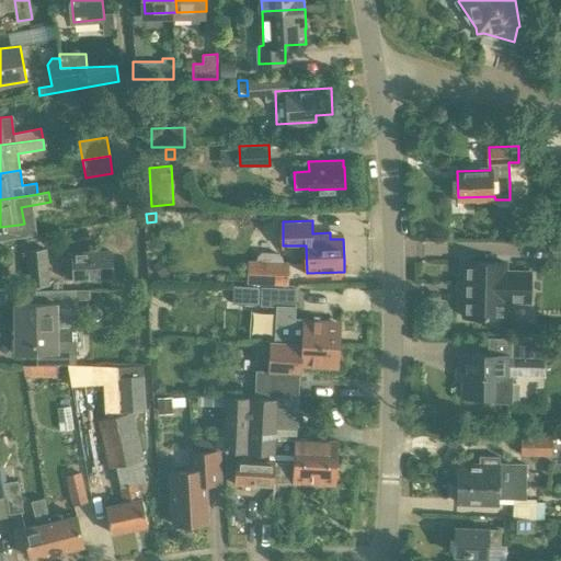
[(539,226),(539,238),(551,238),(550,226),(539,226)]
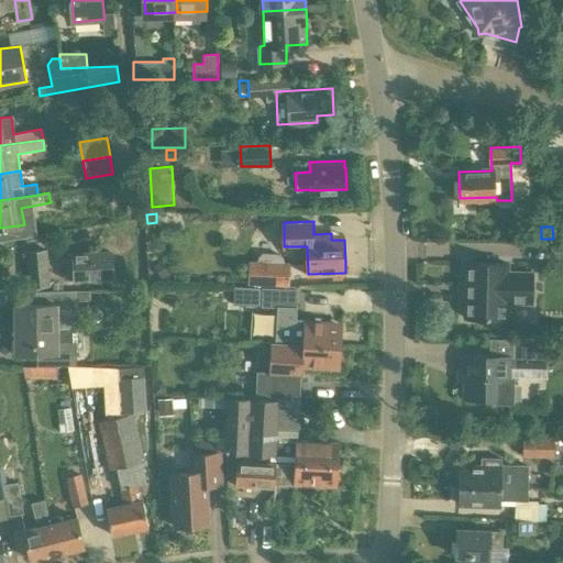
[(31,280),(51,279),(47,251),(29,253),(31,280)]
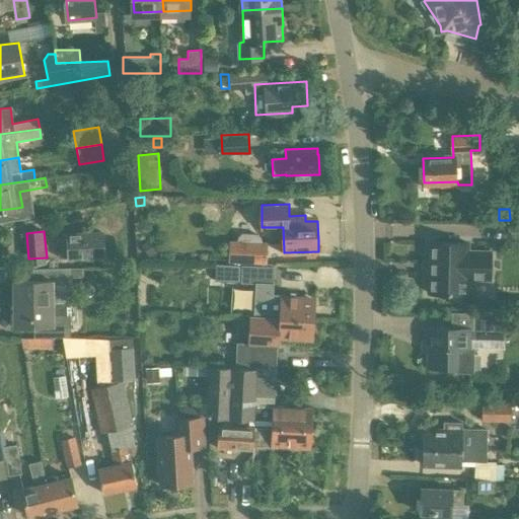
[(61,257),(103,254),(102,232),(59,235),(61,257)]
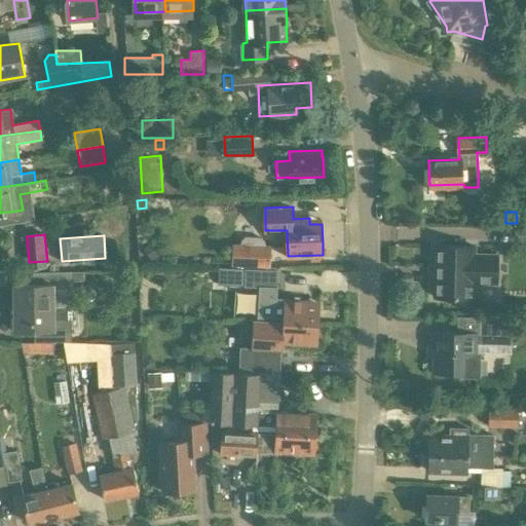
[(265,245),(265,241),(260,236),(245,235),(240,239),(240,243),(232,243),(231,266),(269,267),(270,246),(265,245)]
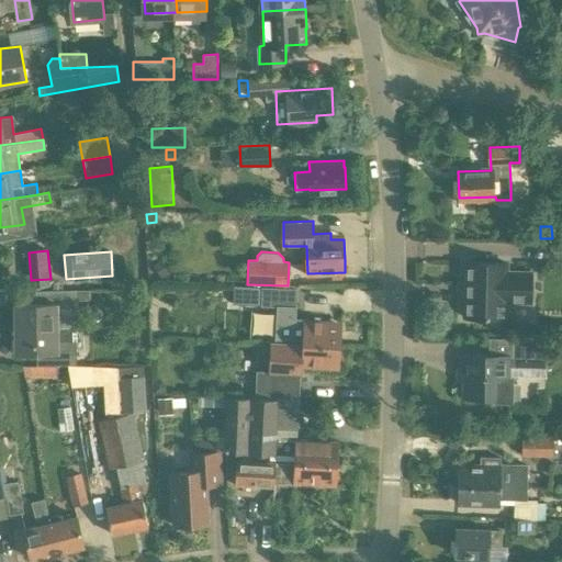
[(160,279),(172,272),(165,259),(154,266),(160,279)]
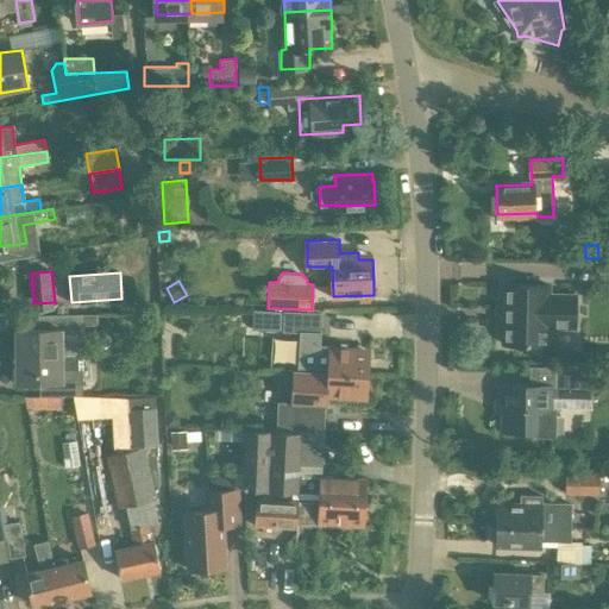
[(551,284),(506,283),(503,343),(550,344),(550,327),(576,327),(577,294),(551,294),(551,284)]
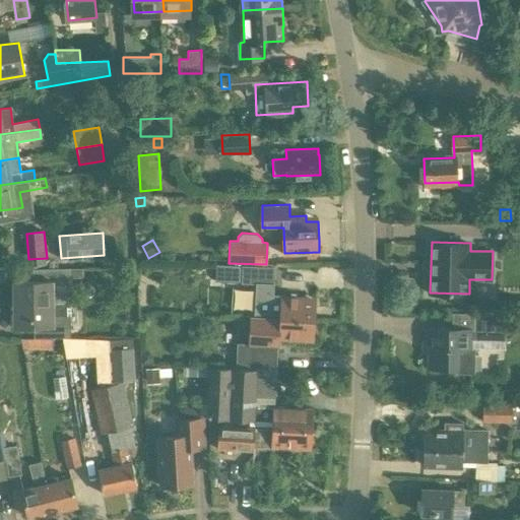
[(275,267),(216,264),(215,281),(241,282),(241,284),(255,284),(254,316),(280,317),(316,319),(316,301),(302,300),(302,296),(273,295),(275,267)]
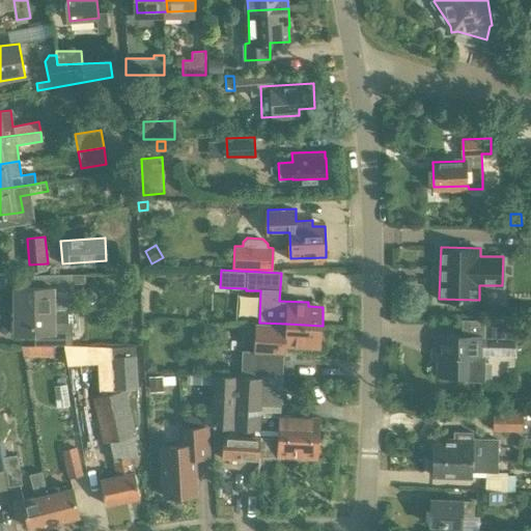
[(14,310),(71,309),(70,297),(70,275),(42,275),(42,286),(12,287),(14,310)]
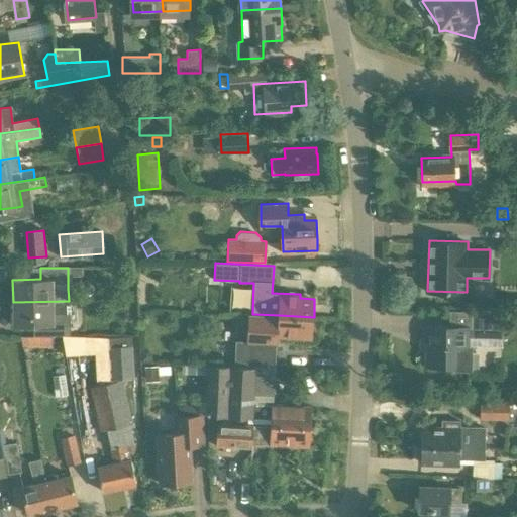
[(69,335),(69,313),(69,301),(13,302),(13,326),(41,325),(41,336),(69,335)]
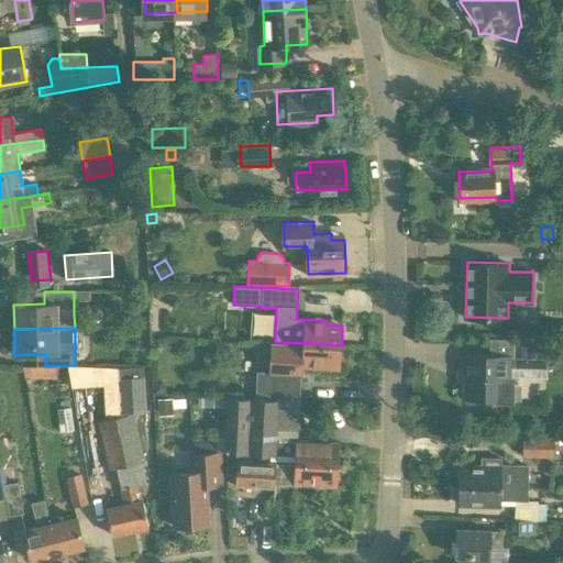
[(269,373),(256,372),(256,397),(298,398),(299,366),(323,367),(323,364),(341,364),(342,345),(304,343),(275,342),(271,342),(269,373)]
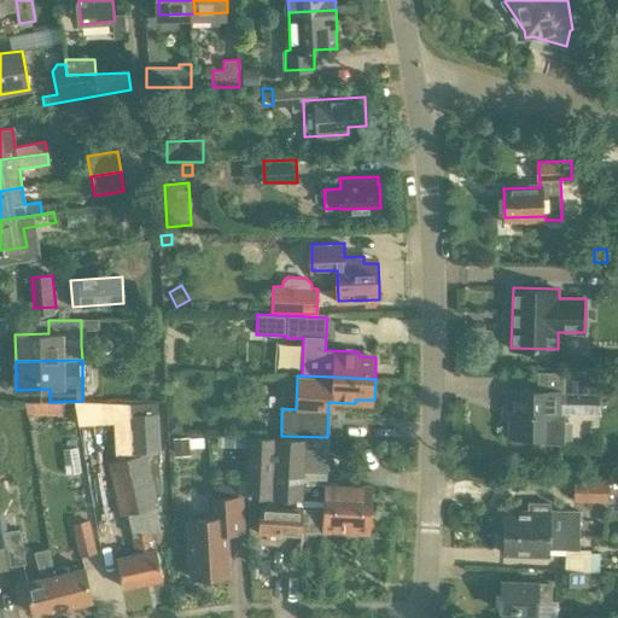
[(600,392),(601,375),(565,375),(565,392),(600,392)]
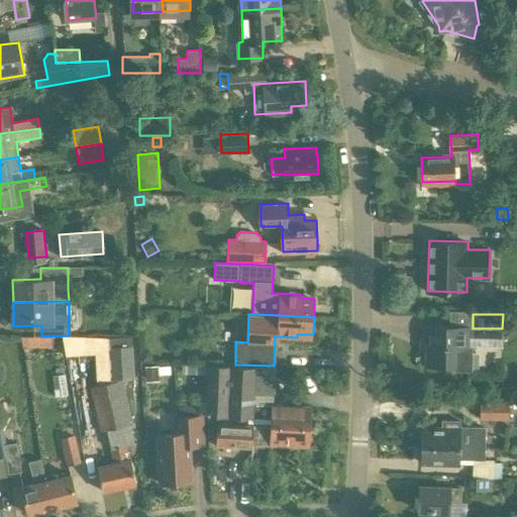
[(472,370),(472,346),(468,346),(469,328),(428,326),(427,365),(455,366),(455,370),(472,370)]
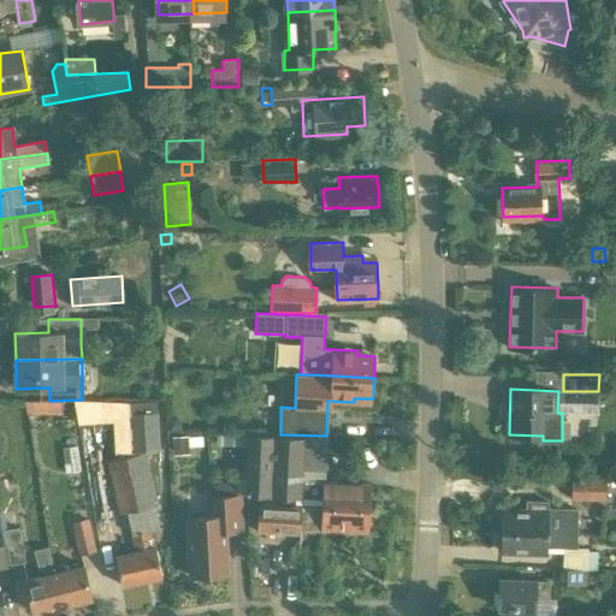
[(157,401),(129,402),(131,451),(159,450),(157,401)]
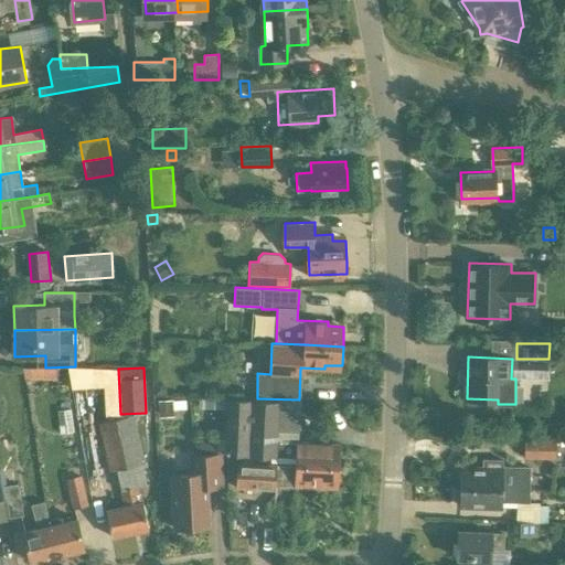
[(162,384),(156,383),(155,394),(166,395),(166,388),(162,384)]
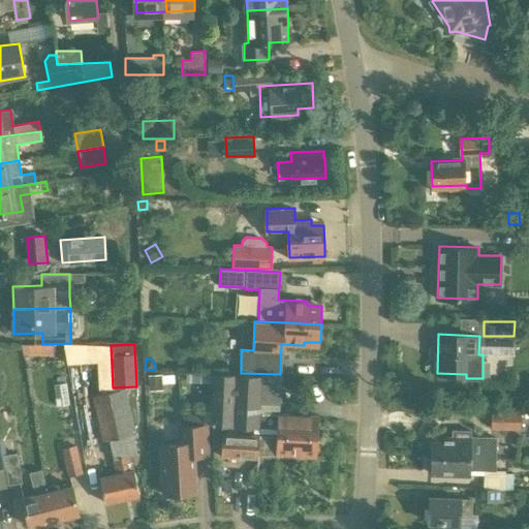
[(151,389),(161,389),(160,374),(150,374),(151,389)]
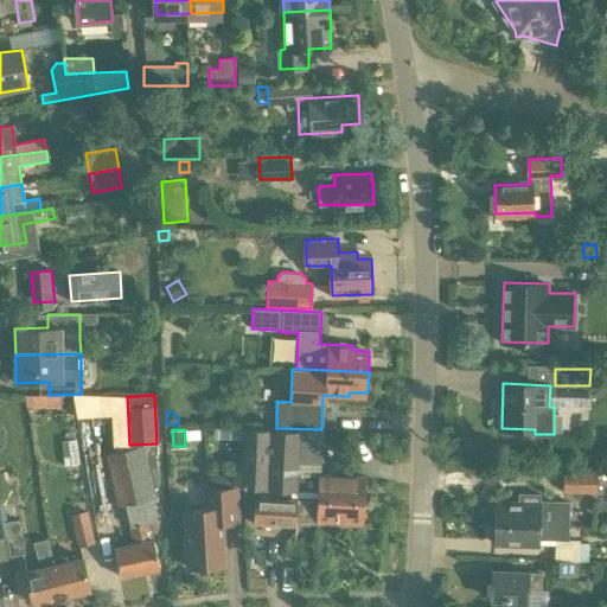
[(323,434),(323,432),(246,429),(244,467),(232,467),(232,487),(236,487),(319,490),(319,498),(365,499),(365,480),(350,479),(351,475),(320,474),(321,452),(321,449),(323,434)]
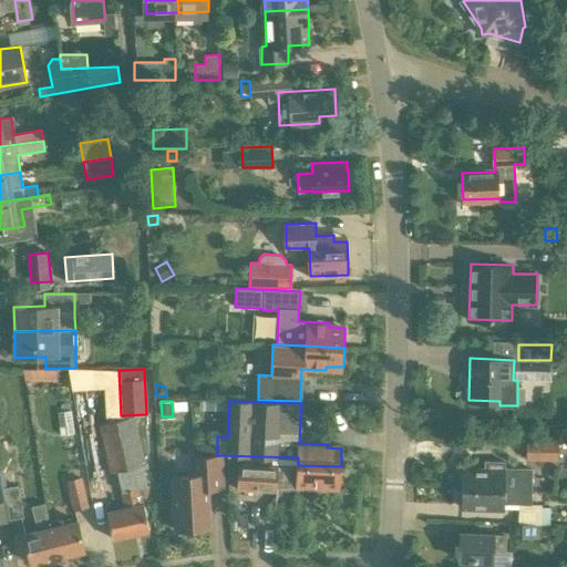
[(300,420),(300,422),(312,422),(313,406),(301,405),(300,420)]
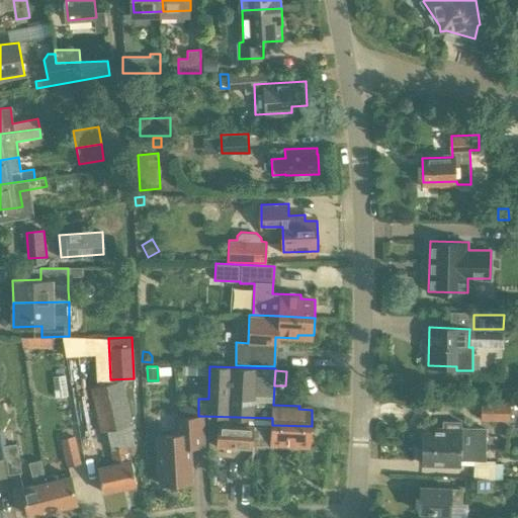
[(123,380),(90,389),(100,433),(107,431),(132,426),(132,425),(131,422),(133,422),(123,380)]
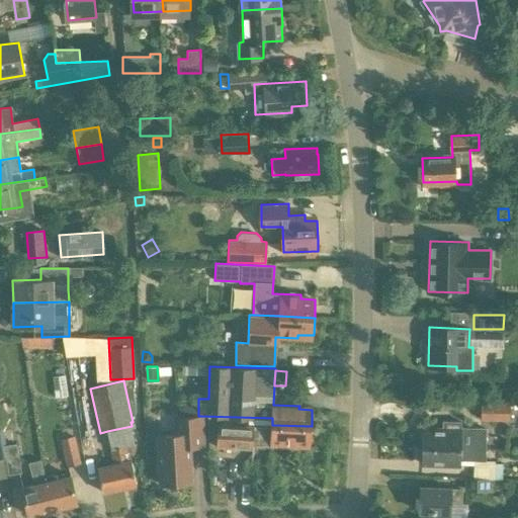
[(501,390),(501,398),(510,398),(510,390),(501,390)]
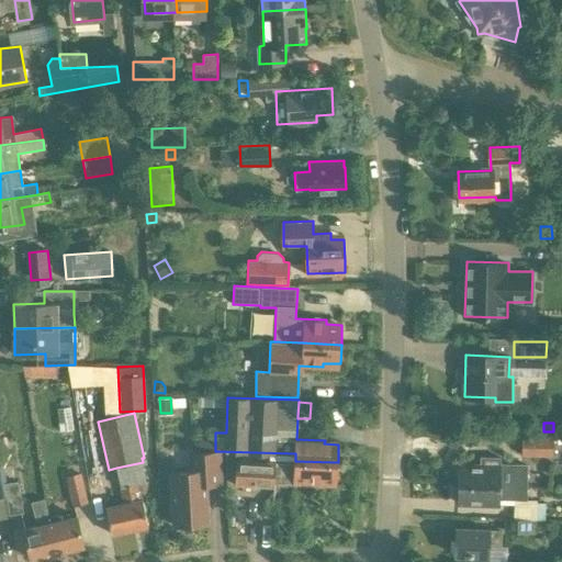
[(214,449),(214,437),(193,436),(193,449),(214,449)]
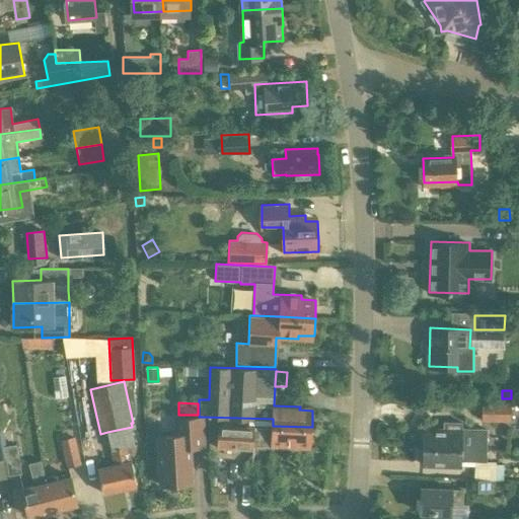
[(510,422),(510,404),(482,403),(482,422),(510,422)]
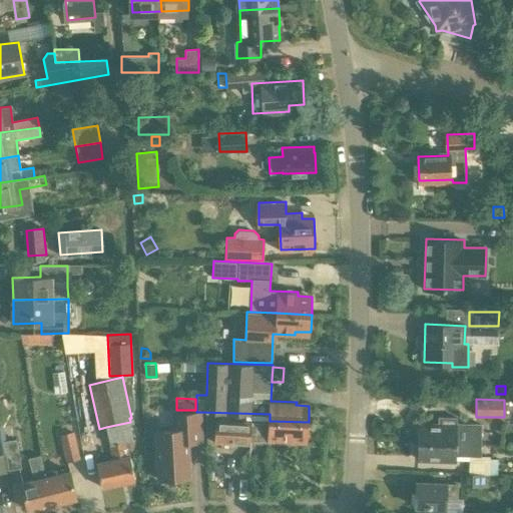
[(173,480),(173,478),(190,477),(188,442),(202,441),(200,412),(172,414),(173,430),(155,431),(158,479),(164,478),(164,481),(173,480)]
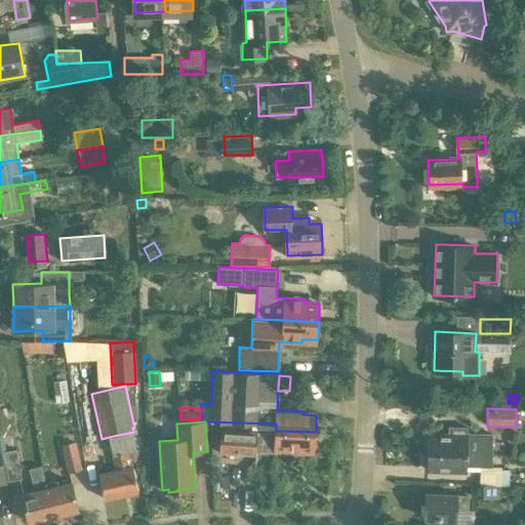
[(469,436),(470,428),(450,428),(450,435),(429,434),(429,451),(492,454),(493,437),(469,436)]
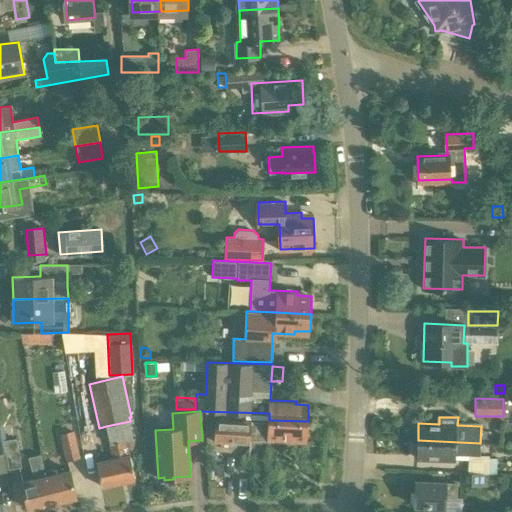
[(307,438),(308,421),(269,420),(268,423),(214,421),(214,443),(250,444),(250,440),(293,441),(293,438),(307,438)]
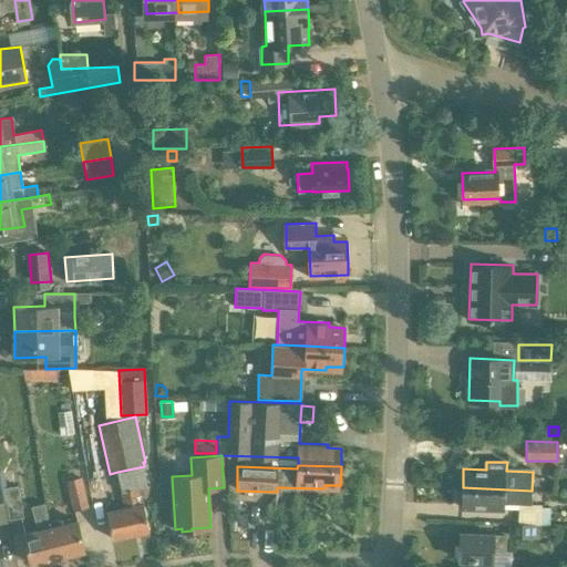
[(0,475),(6,502),(9,519),(23,517),(18,486),(7,487),(3,470),(0,470),(0,475)]
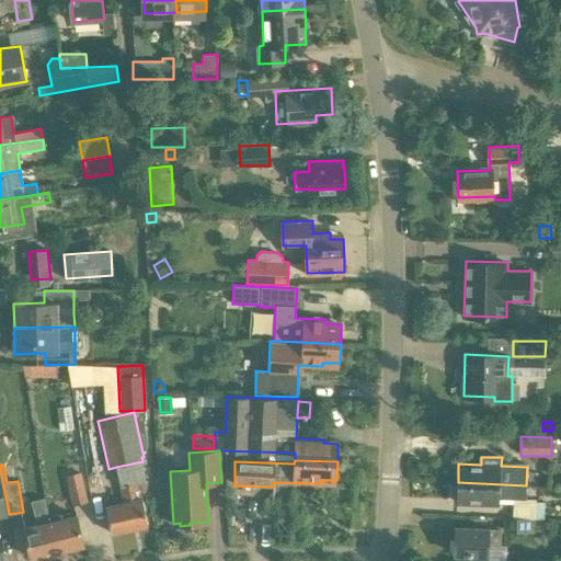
[(71,505),(88,502),(81,472),(66,476),(71,505)]
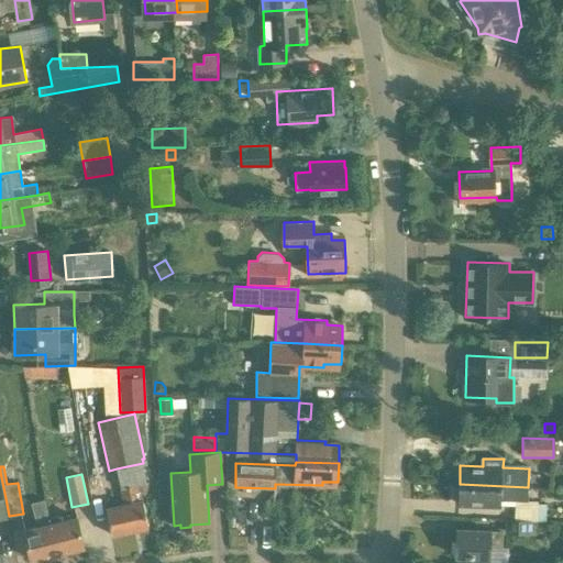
[(116,487),(106,489),(110,507),(107,508),(112,534),(148,527),(142,500),(140,500),(136,483),(116,487)]
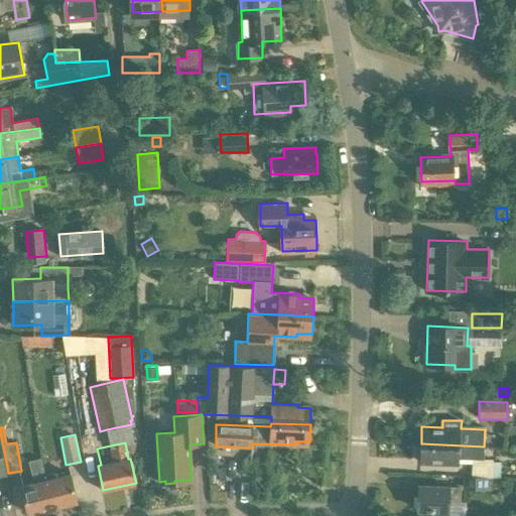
[(484,458),(484,446),(421,443),(420,461),(460,462),(460,456),(472,456),(472,458),(484,458)]
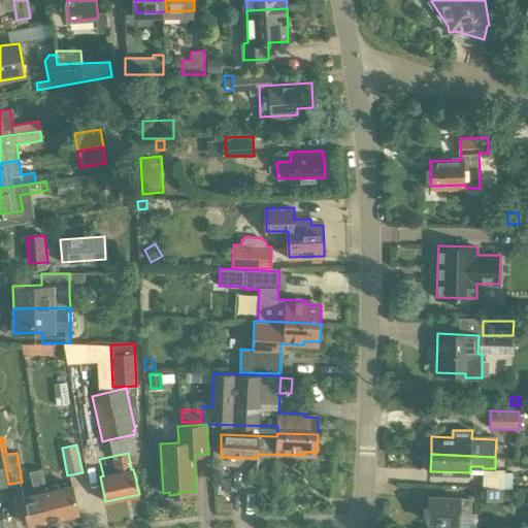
[(28,525),(54,519),(45,487),(45,486),(41,468),(29,471),(34,493),(21,497),(28,525)]
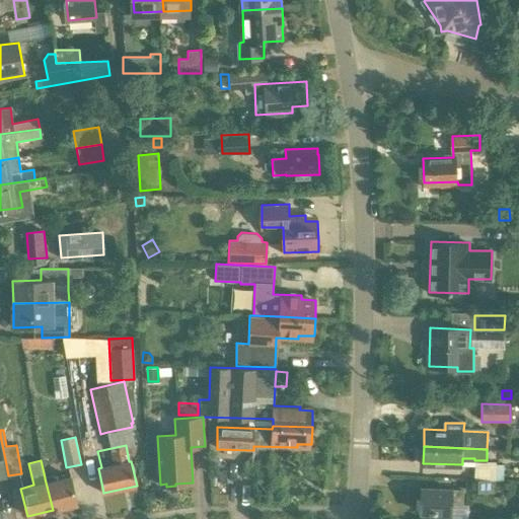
[(257,462),(245,461),(244,474),(256,474),(257,462)]
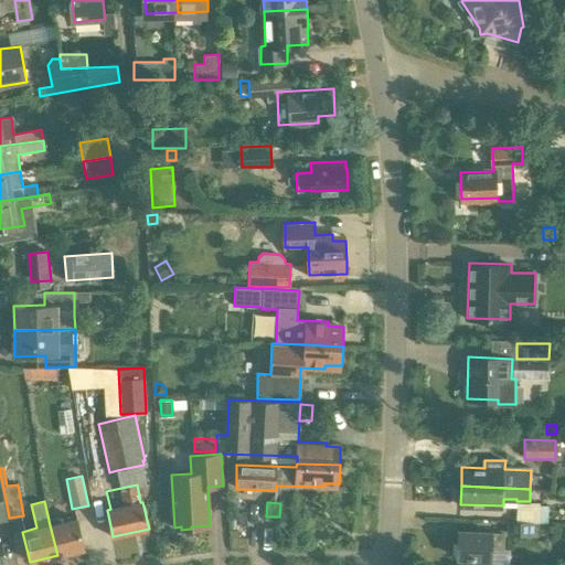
[(61,522),(60,516),(49,520),(49,521),(57,555),(84,547),(76,518),(61,522)]
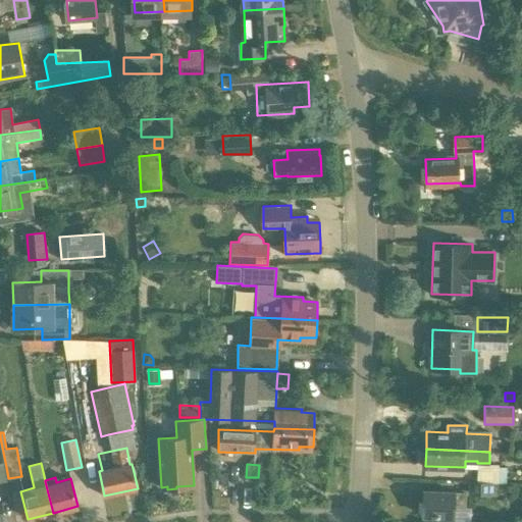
[(499,494),(499,482),(468,481),(468,494),(499,494)]
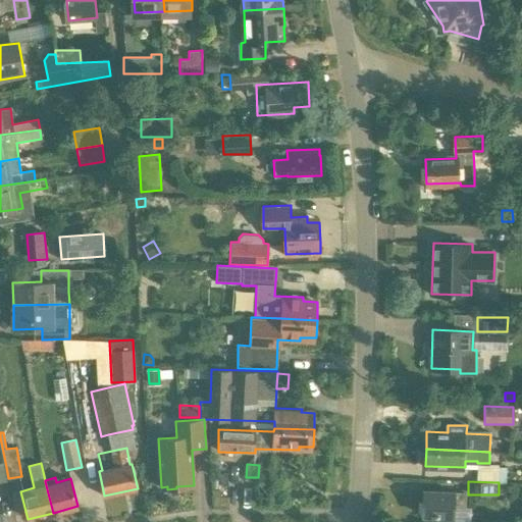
[(466,506),(467,492),(425,490),(424,515),(455,516),(456,506),(466,506)]
